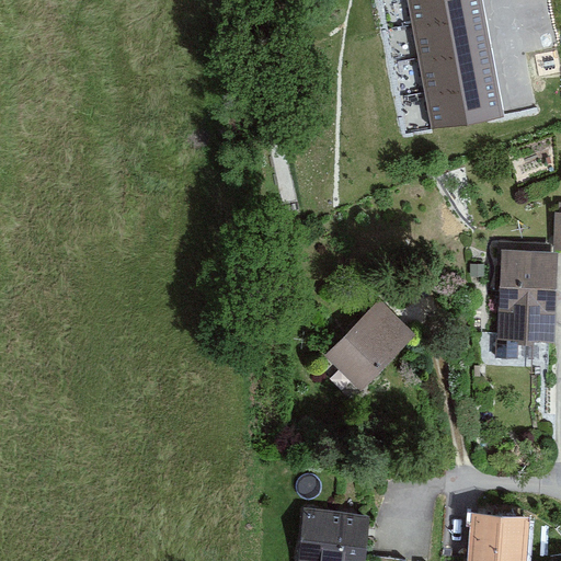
[(481,0),(410,0),(415,27),(484,15),(481,0)]
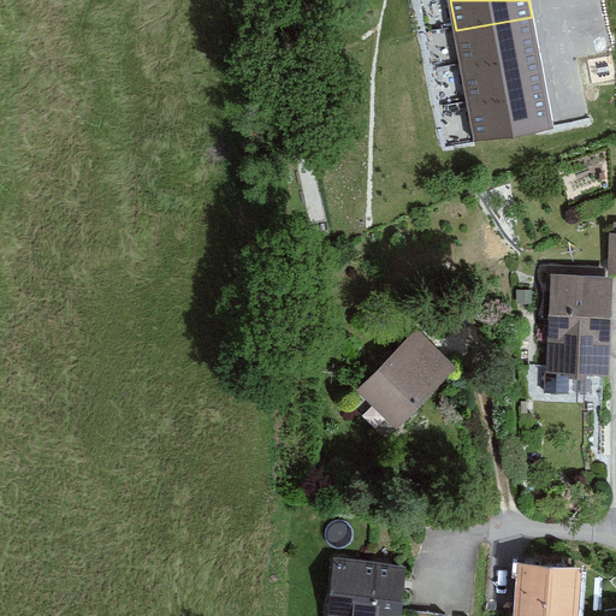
[(532,17),(456,30),(463,65),(538,52),(532,17)]
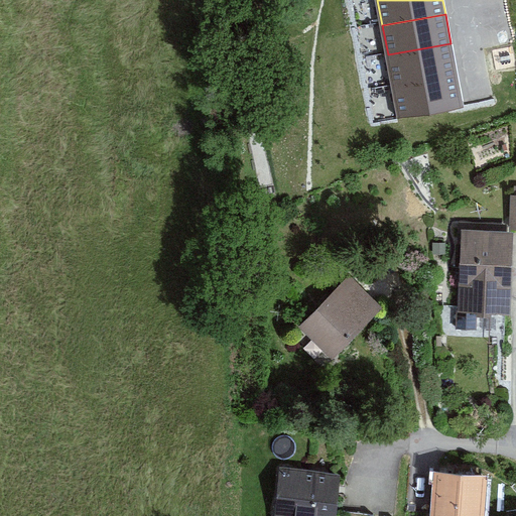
[(450,43),(388,54),(394,86),(457,74),(450,43)]
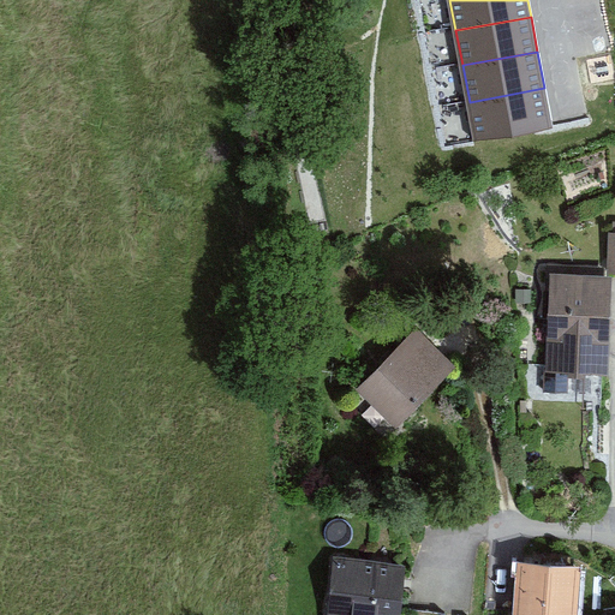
[(544,88),(470,102),(477,138),(550,124),(544,88)]
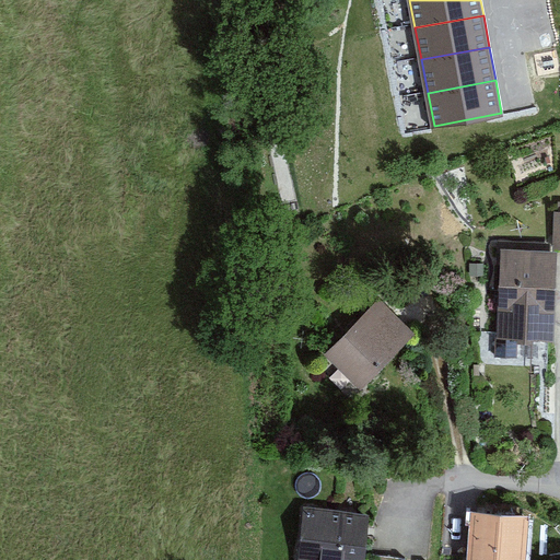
[(558,249),(500,247),(496,357),(516,357),(517,339),(555,340),(558,249)]
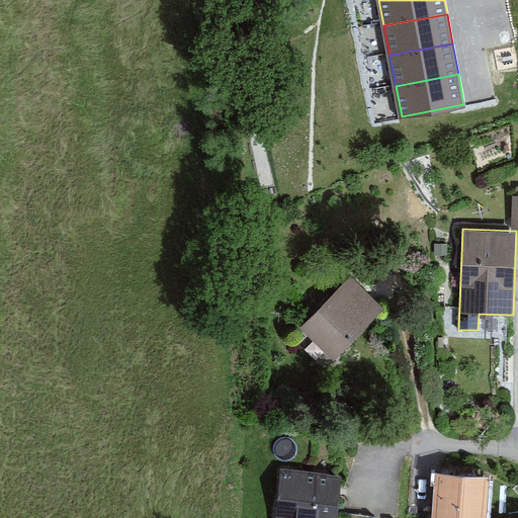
[(351,275),(300,326),(334,359),(384,308),(351,275)]
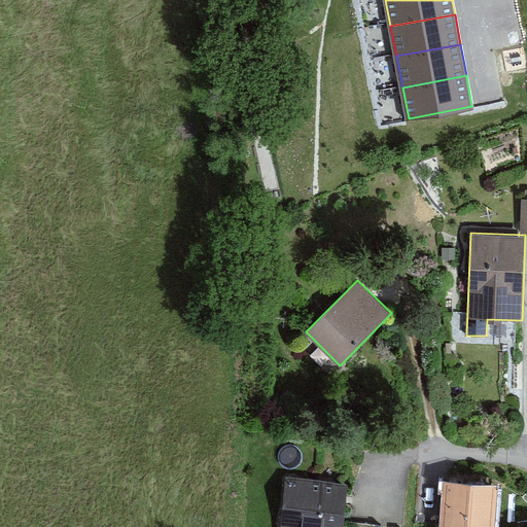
[(343,526),(347,483),(285,478),(280,526),(343,526)]
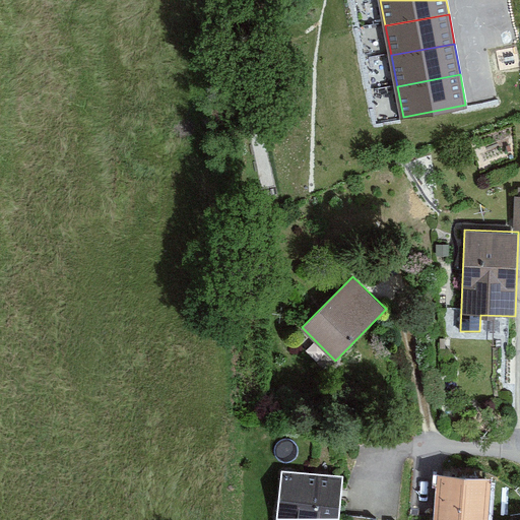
[(488,519),(491,477),(438,473),(434,519),(488,519)]
